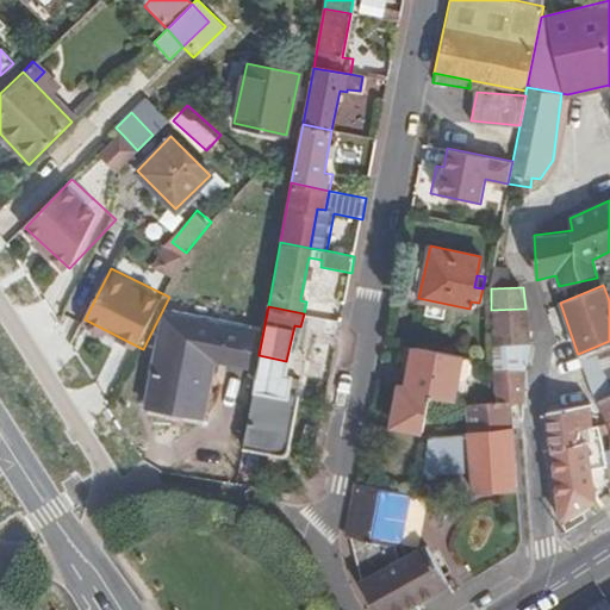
[(492,342),(529,341),(526,311),(526,309),(491,310),(492,342)]
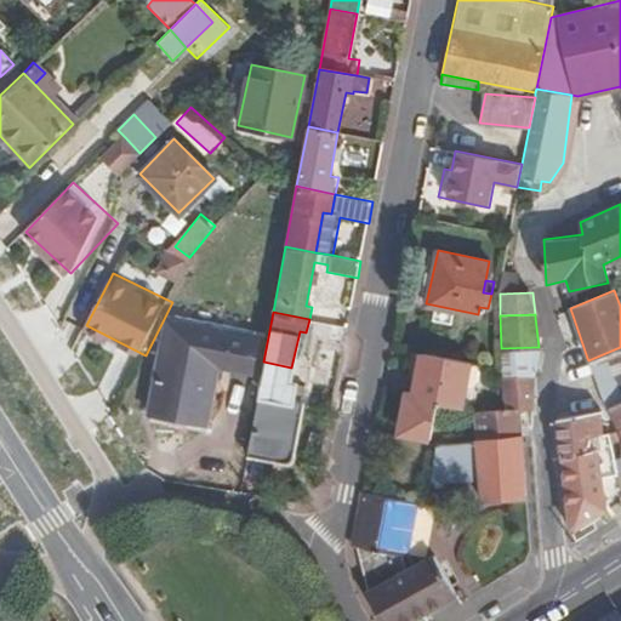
[(256,342),(176,324),(170,353),(165,352),(160,374),(158,374),(151,409),(201,421),(212,370),(220,371),(221,364),(251,371),(256,342)]
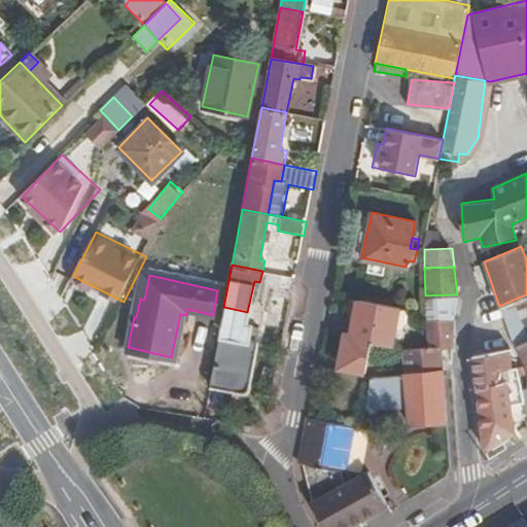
[(454,319),(457,294),(425,295),(426,313),(426,320),(454,319)]
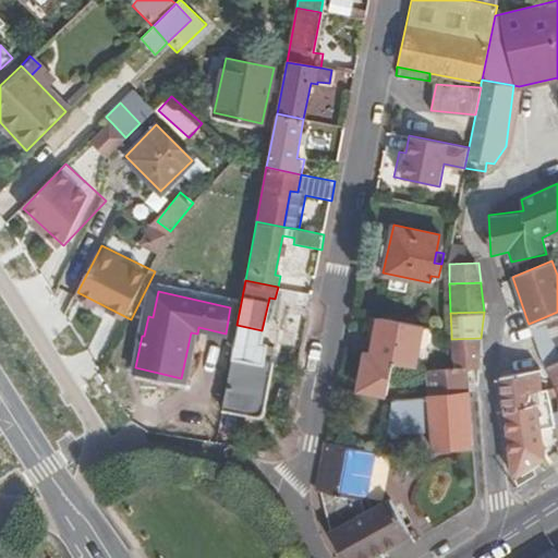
[(557,312),(529,324),(544,366),(549,364),(557,361),(557,312)]
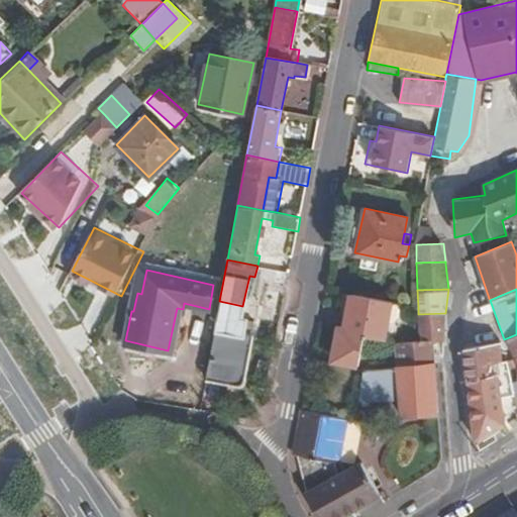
[(392,302),(350,294),(344,327),(337,326),(332,360),(356,365),(362,333),(384,337),(392,302)]
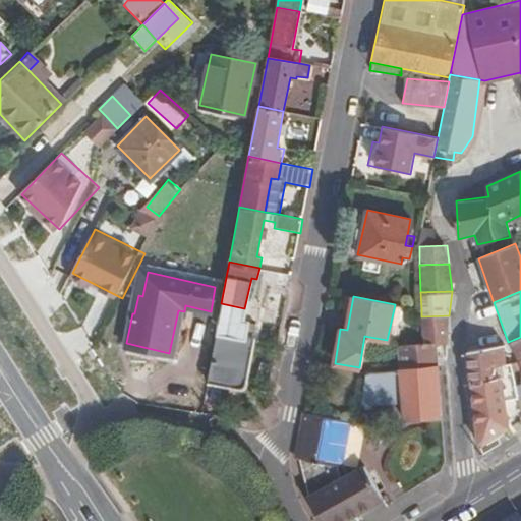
[(221,303),(206,381),(238,387),(244,383),(252,341),(245,340),(249,320),(244,319),(246,308),(244,308),(221,303)]
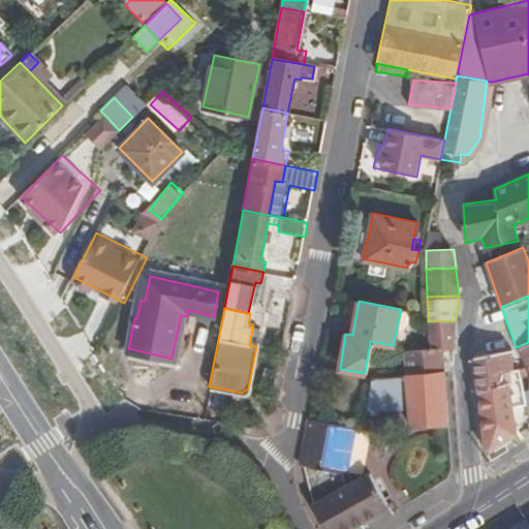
[(405,374),(445,371),(444,348),(455,347),(456,320),(428,321),(429,348),(404,350),(405,374)]
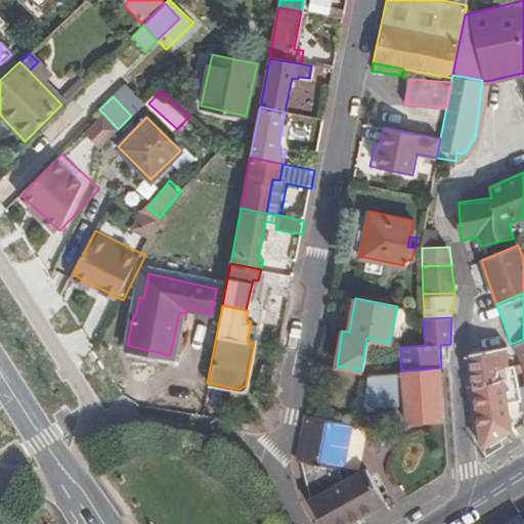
[(469,353),(472,388),(495,386),(495,366),(507,365),(507,346),(469,353)]
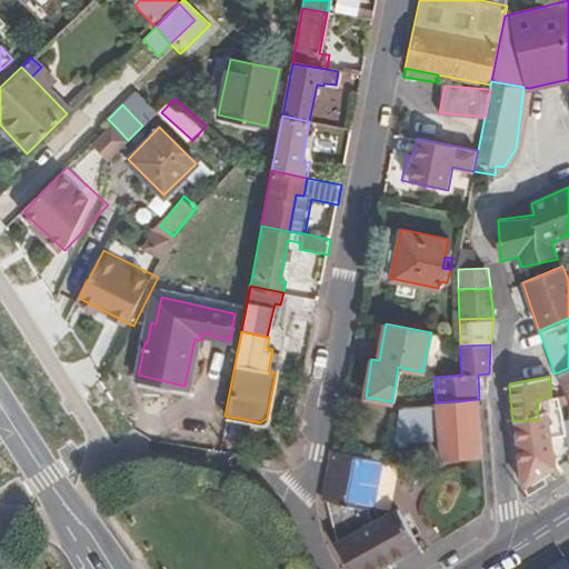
[(568,443),(568,391),(568,392),(558,396),(561,436),(563,435),(568,443)]
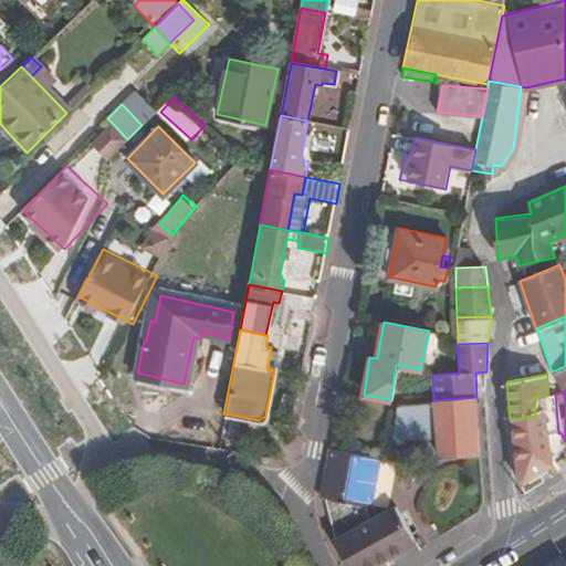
[(555,394),(547,395),(535,396),(535,417),(510,419),(516,474),(519,480),(553,463),(549,438),(558,433),(555,394)]
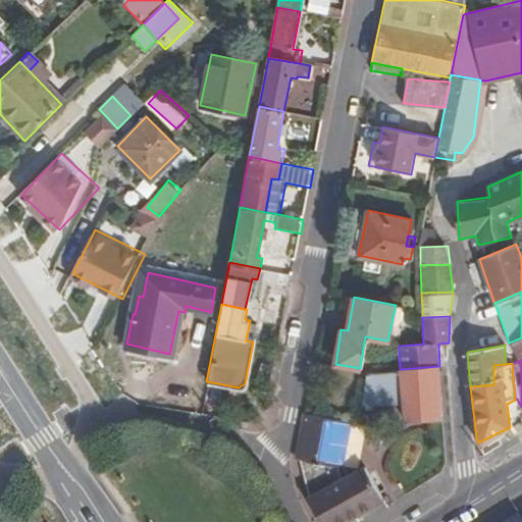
[(442,416),(439,366),(400,369),(366,372),(360,404),(403,403),(403,418),(442,416)]
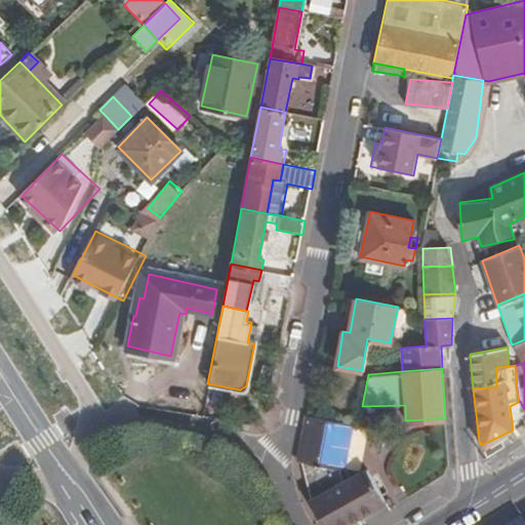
[(309,497),(324,524),(342,524),(386,501),(365,467),(344,480),(341,471),(351,422),(308,413),(299,459),(309,497)]
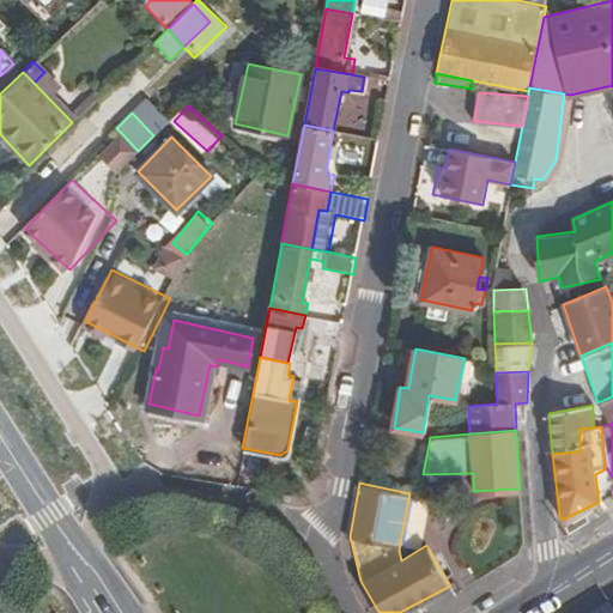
All buildings are outlined.
